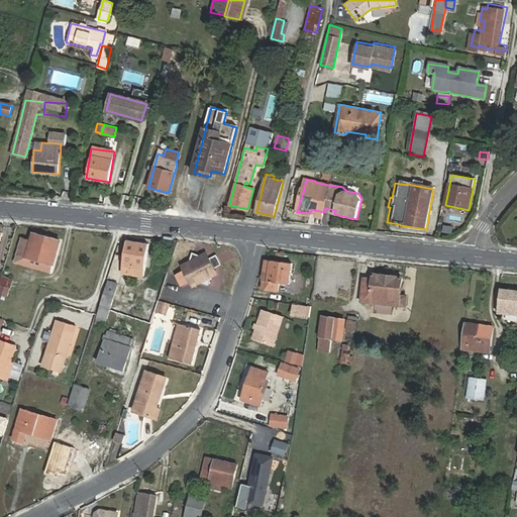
[(48,273),(60,241),(32,232),(30,239),(21,236),(14,262),(48,273)]
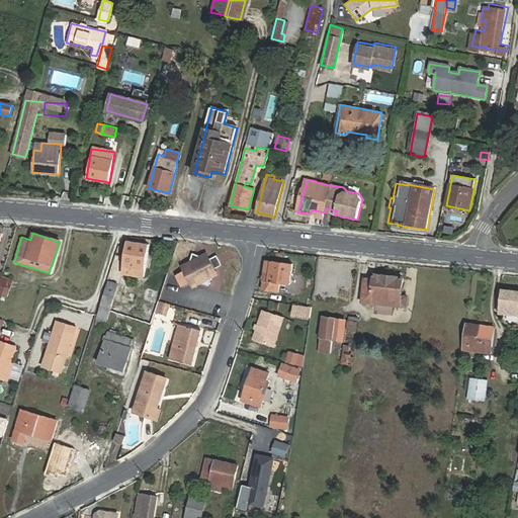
[(143,276),(149,245),(126,241),(120,273),(143,276)]
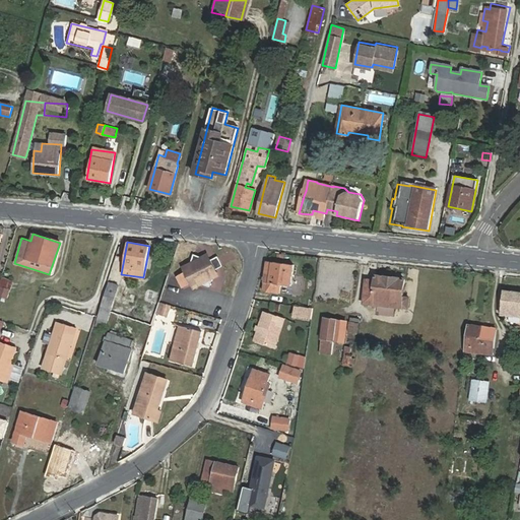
[(210,283),(216,266),(212,259),(211,260),(193,255),(189,271),(179,276),(184,284),(194,278),(210,283)]
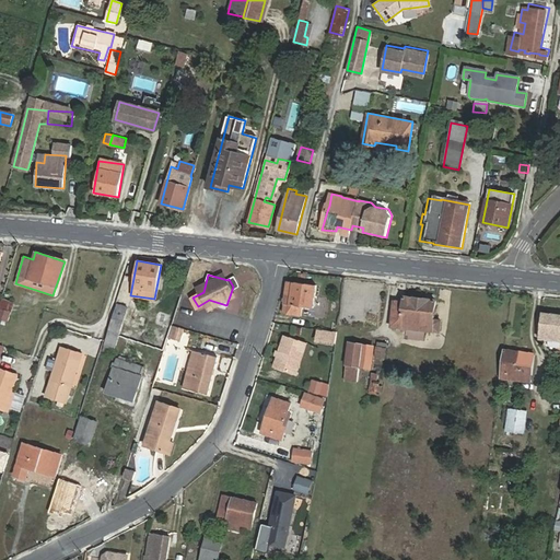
[(229,279),(233,287),(240,283),(235,276),(229,279)]
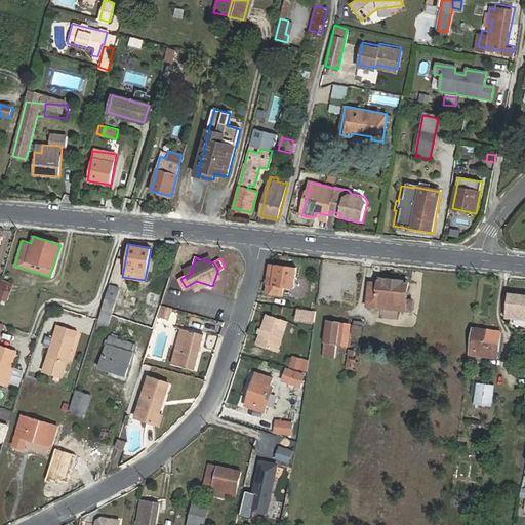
[(292,290),(295,269),(270,265),(266,294),(282,295),(283,289),(292,290)]
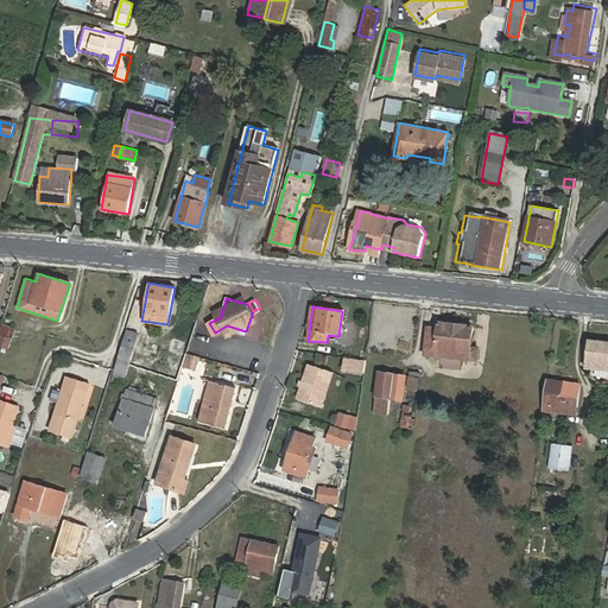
[(424,356),(475,362),(475,354),(470,353),(473,327),(437,323),(437,329),(428,328),(424,356)]
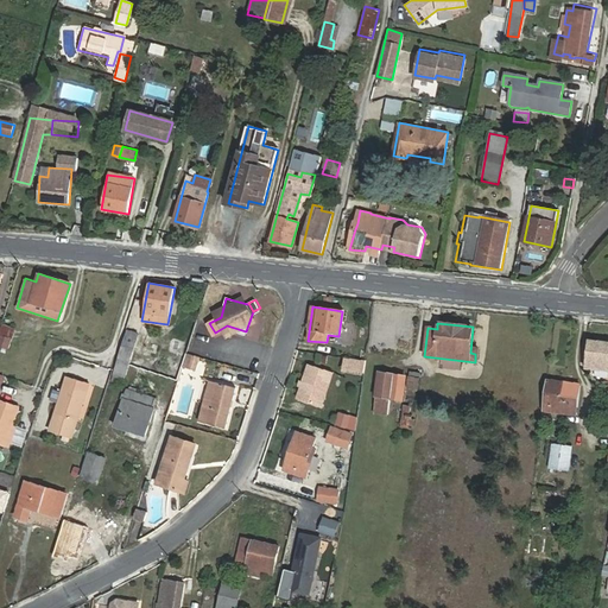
[(128,366),(138,335),(127,331),(118,362),(128,366)]
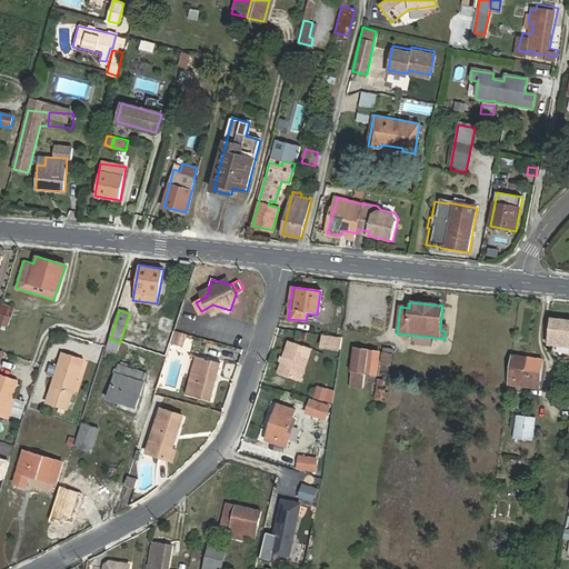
[(568,346),(568,319),(551,317),(548,343),(568,346)]
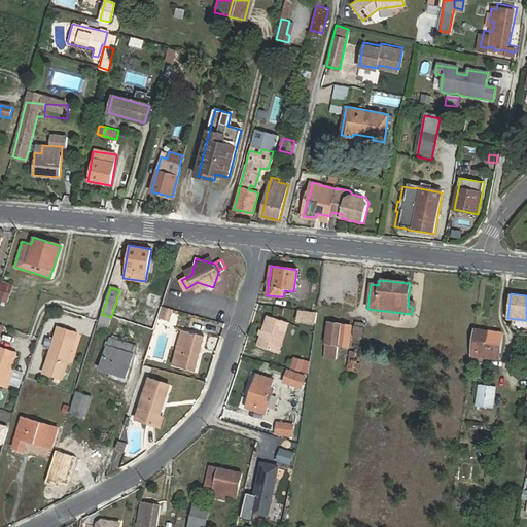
[(161,306),(157,319),(167,321),(171,309),(161,306)]
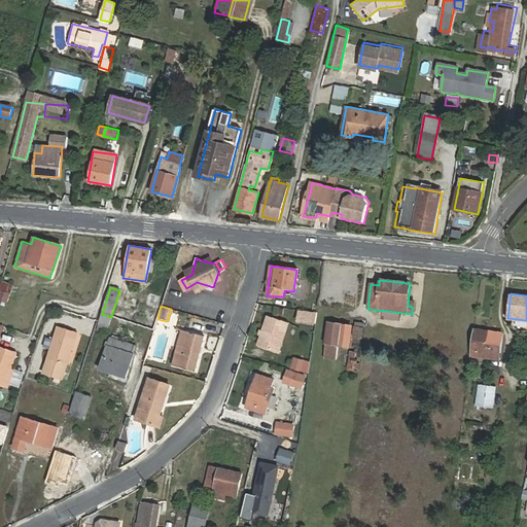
[(317,313),(299,310),(297,321),(315,323),(317,313)]
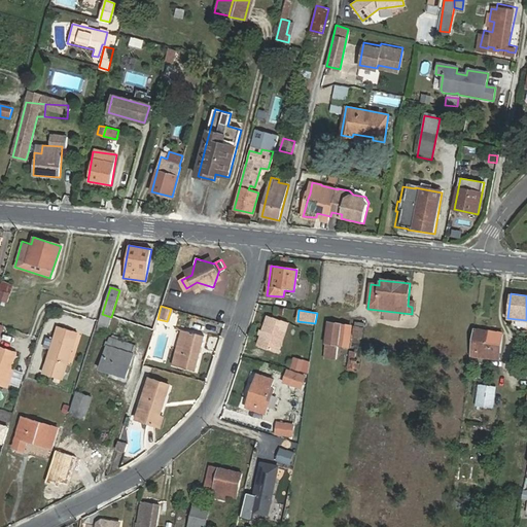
[(268,316),(258,346),(279,352),(288,322),(268,316)]
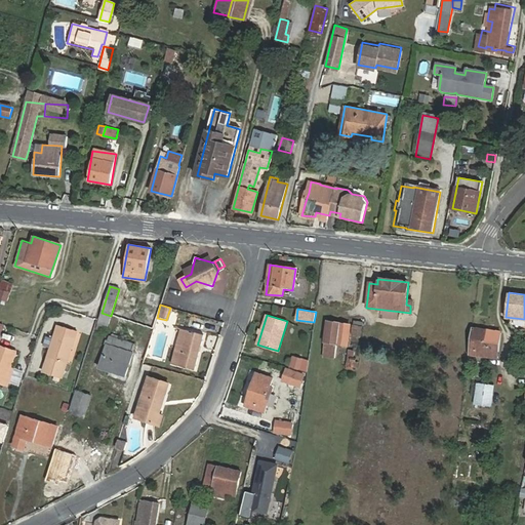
[(335,345),(340,324),(327,321),(322,341),(335,345)]
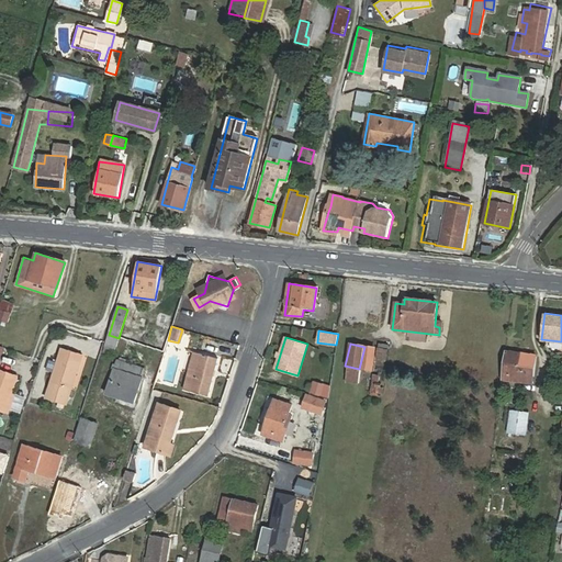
[(66,403),(81,352),(62,346),(45,396),(66,403)]
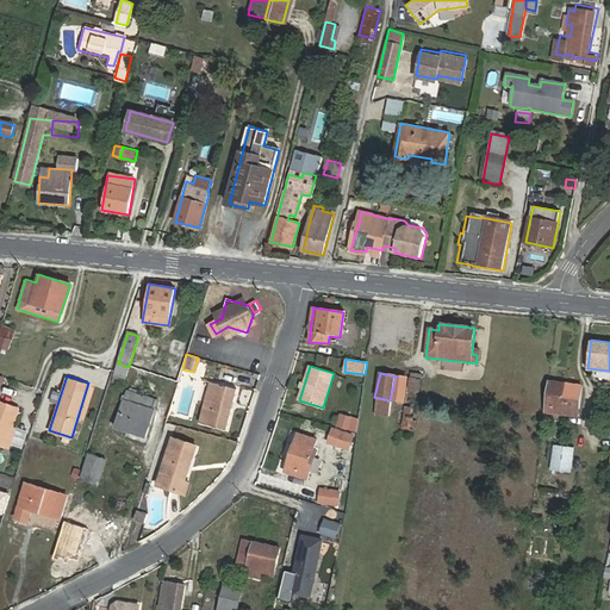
[(406,379),(396,377),(390,400),(400,403),(406,379)]
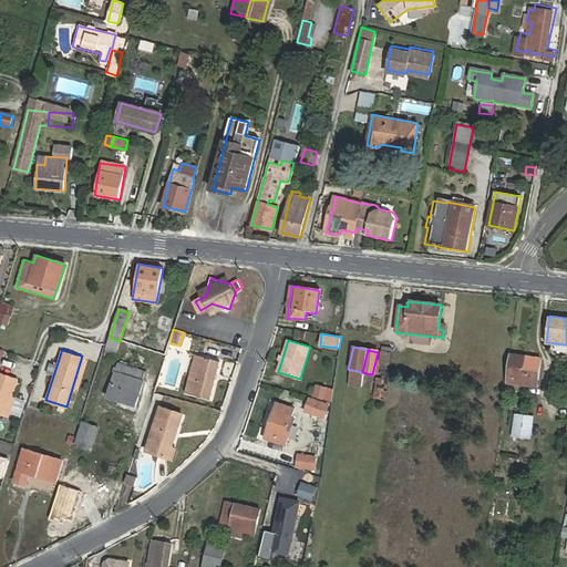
[(218,370),(222,371),(224,359),(199,352),(191,391),(216,397),(220,377),(217,377),(218,370)]
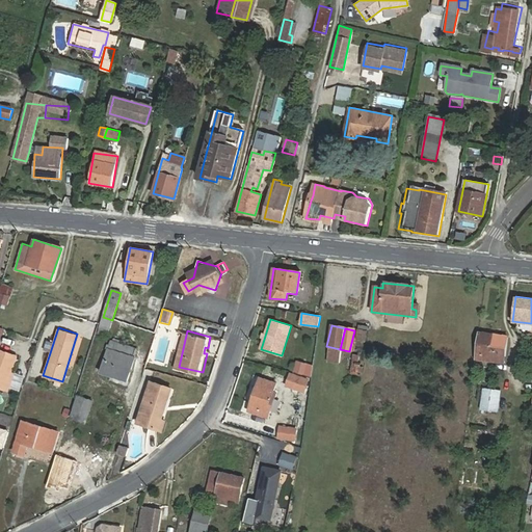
[(508,336),(479,333),(476,357),(504,362),(508,336)]
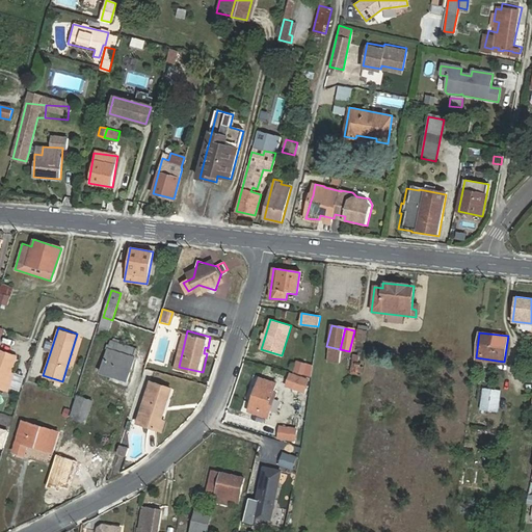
[(120,345),(121,343),(112,340),(111,342),(109,342),(100,372),(127,381),(134,357),(133,357),(135,349),(120,345)]
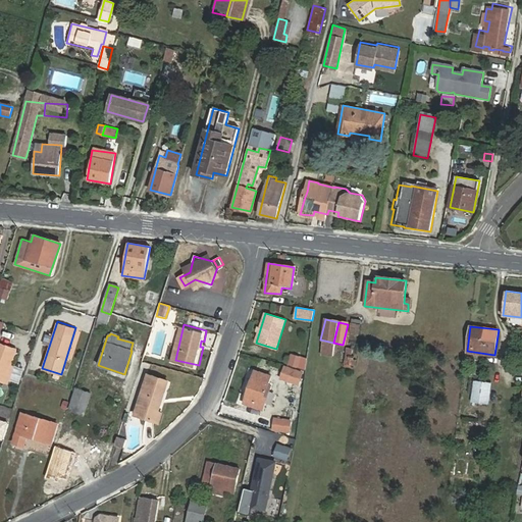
[(0,382),(5,384),(10,368),(15,353),(0,347),(0,382)]
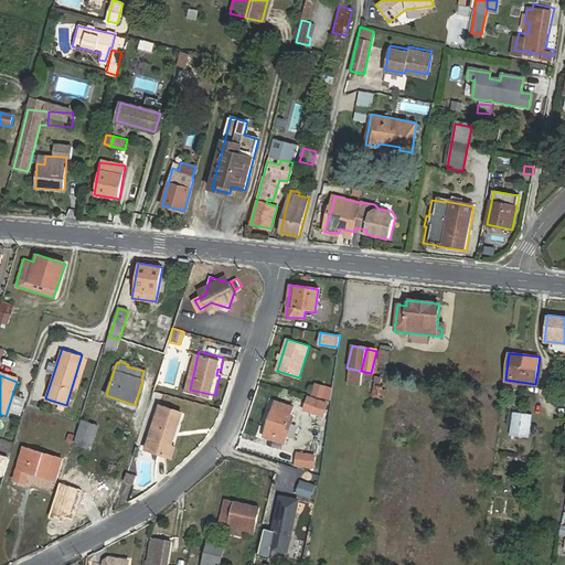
[(16,400),(11,398),(6,416),(9,417),(16,400)]
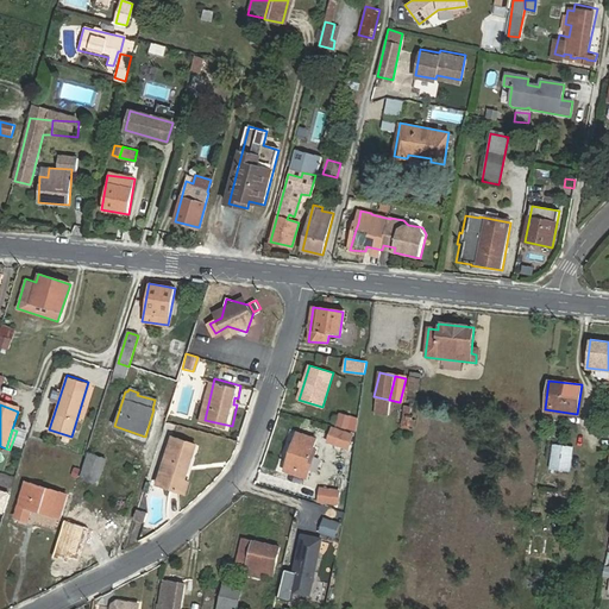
[(349,449),(352,435),(333,429),(330,443),(349,449)]
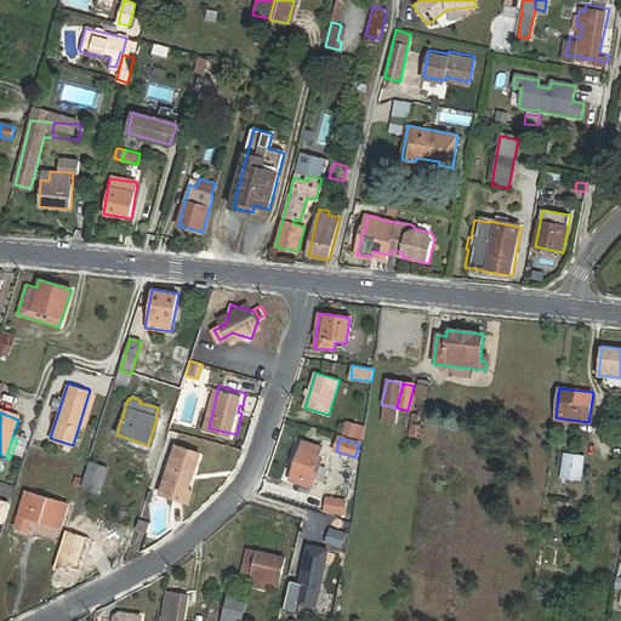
[(174,484),(170,495),(191,501),(194,489),(191,489),(201,451),(177,444),(165,483),(174,484)]
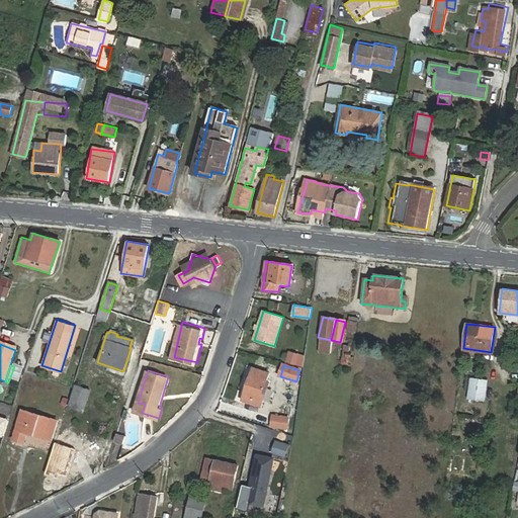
[(264,389),(266,383),(269,375),(254,370),(243,401),(260,407),(267,390),(264,389)]
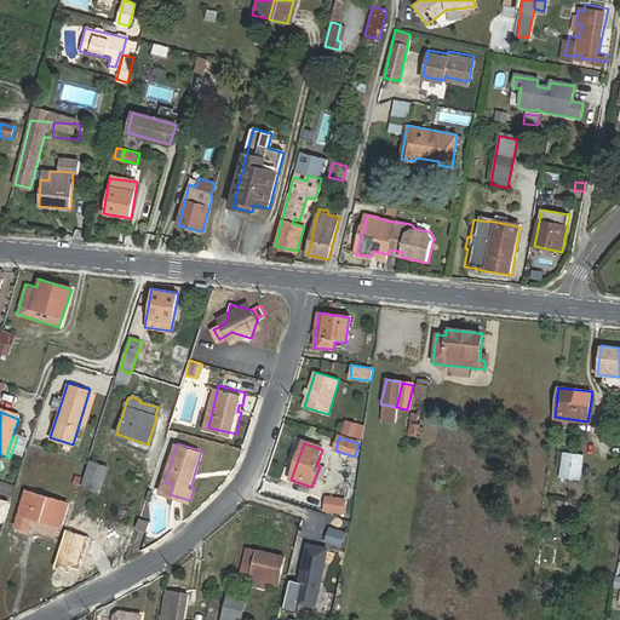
[(564,454),(561,477),(581,480),(584,457),(564,454)]
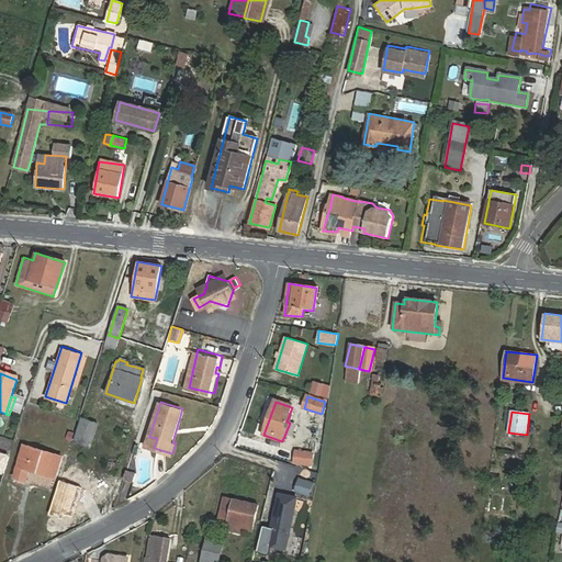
[(90,447),(98,424),(82,418),(75,442),(90,447)]
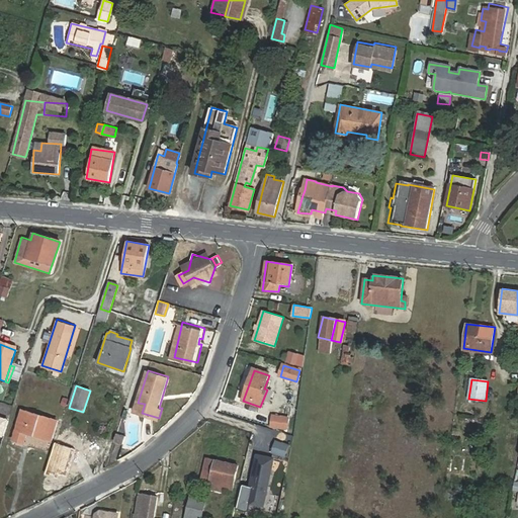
[(136,411),(142,413),(145,404),(138,403),(136,411)]
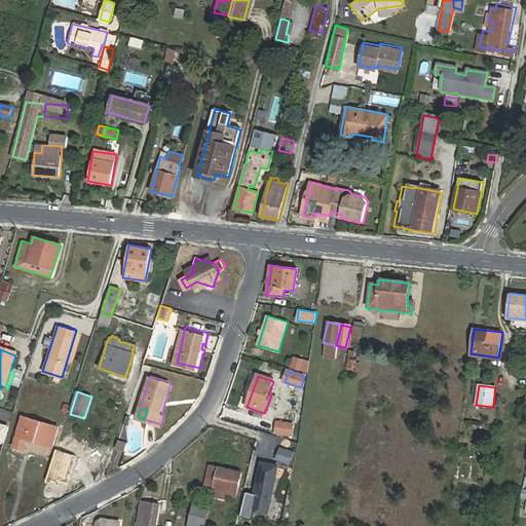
[(15,447),(27,450),(30,441),(54,448),(60,428),(26,417),(15,447)]
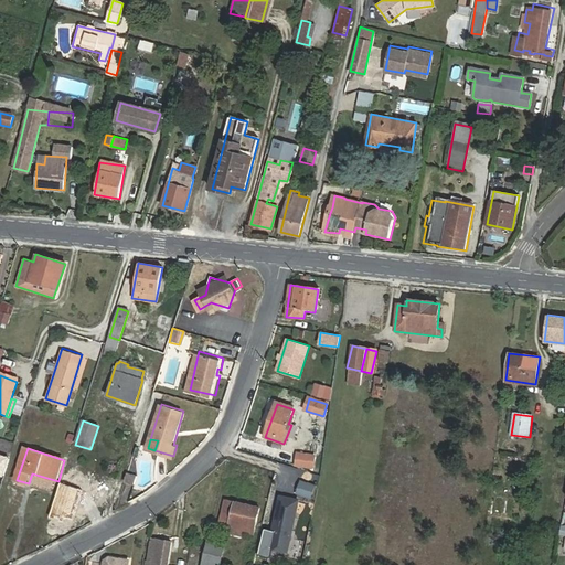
[(10,457),(0,452),(0,477),(3,478),(10,457)]
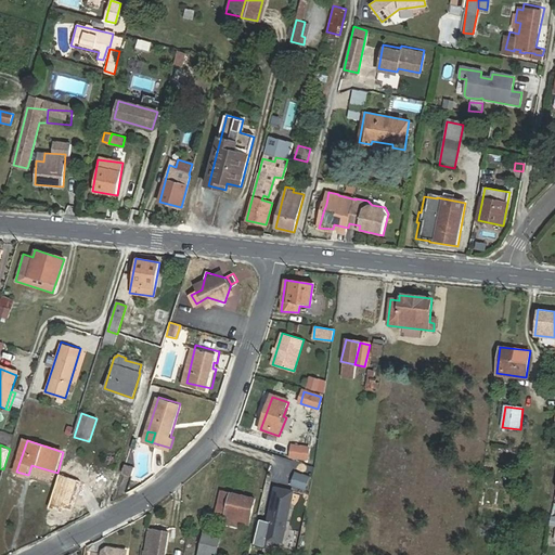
[(307,460),(309,449),(293,447),(292,457),(307,460)]
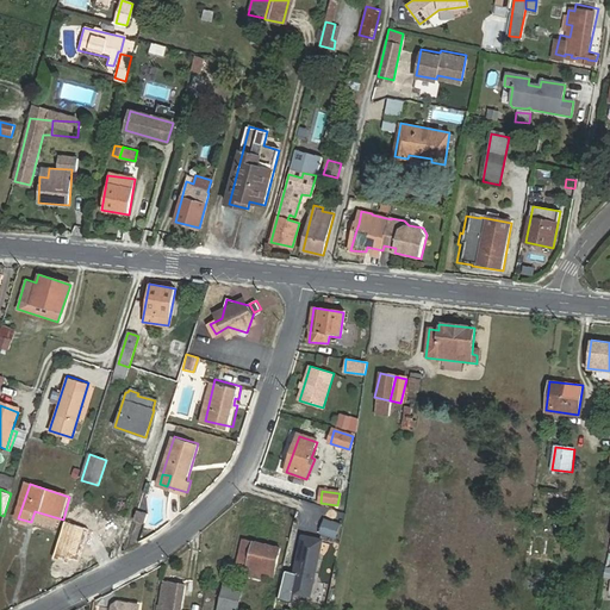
[(148,515),(137,511),(135,521),(145,523),(148,515)]
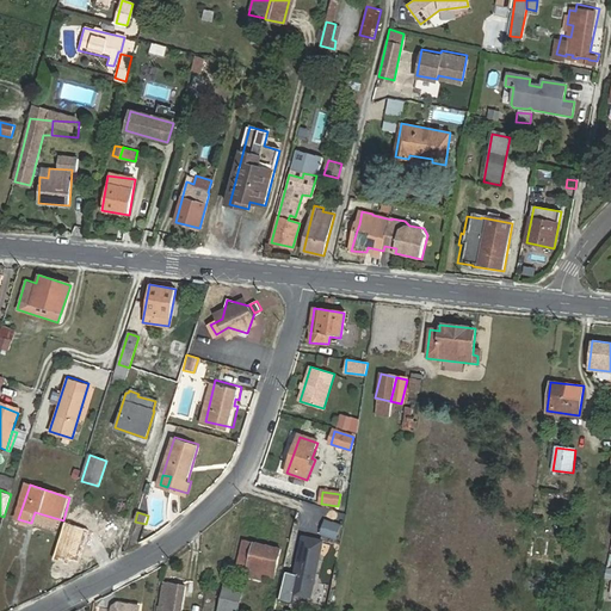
[(341,523),(326,517),(321,532),(337,537),(341,523)]
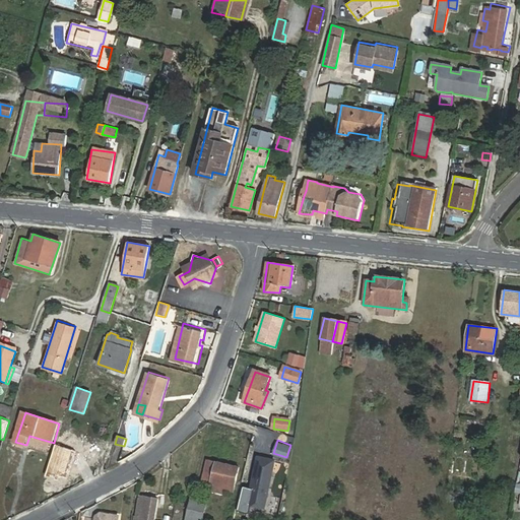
[(76,451),(56,444),(46,476),(58,480),(60,475),(67,477),(76,451)]
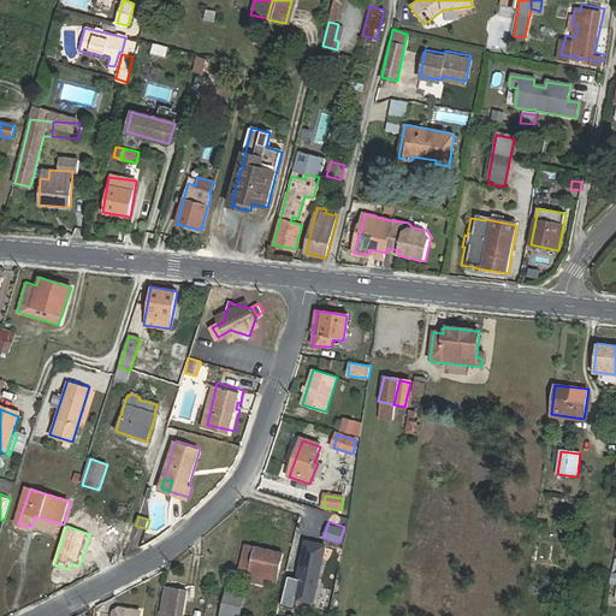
[(329,543),(306,538),(297,576),(290,575),(284,603),(295,605),(297,597),(315,600),(329,543)]
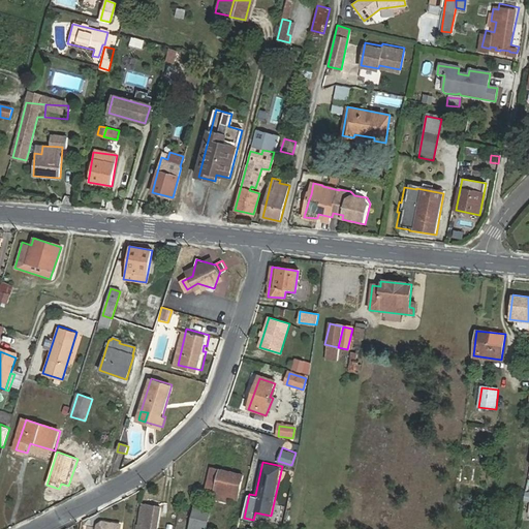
[(214,495),(238,499),(242,476),(210,469),(206,491),(214,493),(214,495)]
